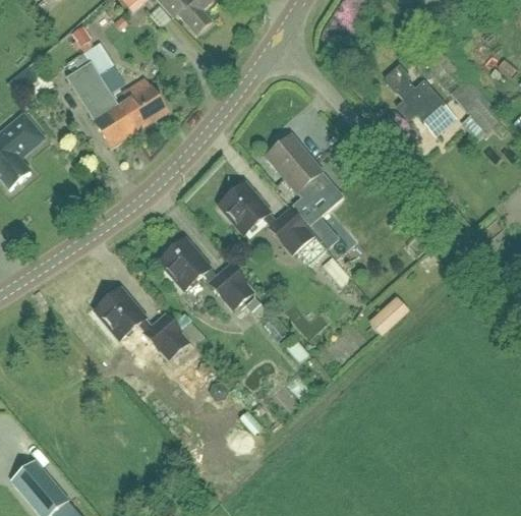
[(107,0),(103,4),(122,25),(135,14),(122,0),(107,0)]
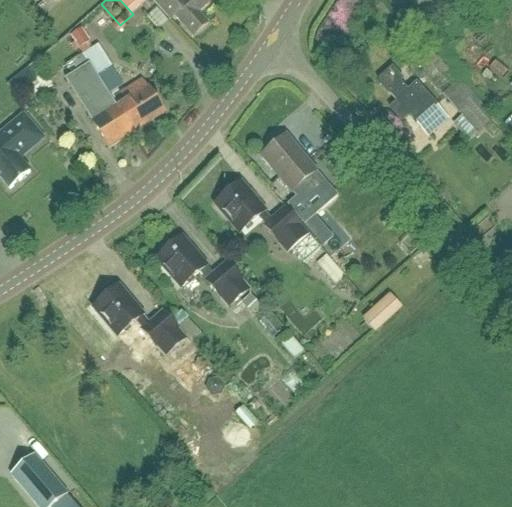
[(153,0),(164,12),(168,8),(191,33),(207,19),(197,9),(208,0),(153,0)]
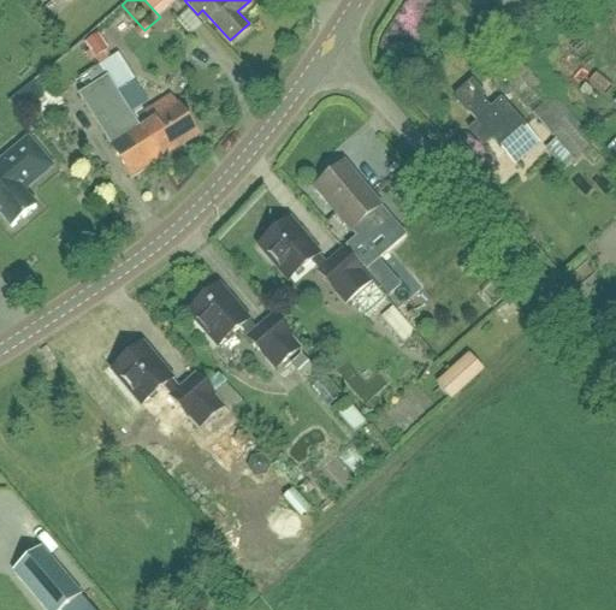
[(532,0),(522,11),(532,19),(546,4),(542,0),(532,0)]
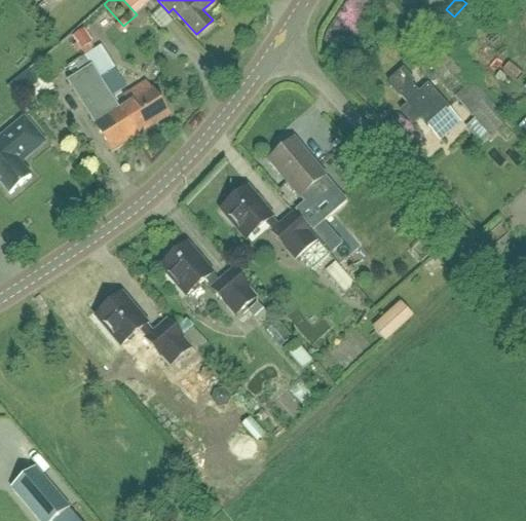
[(83,48),(98,35),(84,22),(71,35),(83,48)]
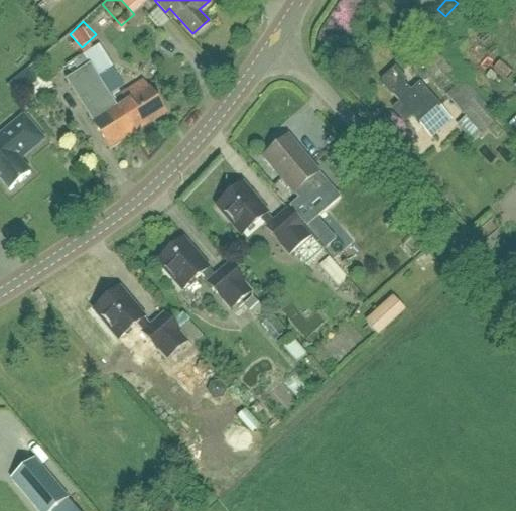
[(108,145),(133,130),(165,111),(150,86),(149,86),(143,77),(121,90),(127,99),(118,105),(100,74),(113,67),(100,43),(68,64),(72,71),(67,74),(93,119),(92,119),(108,145)]
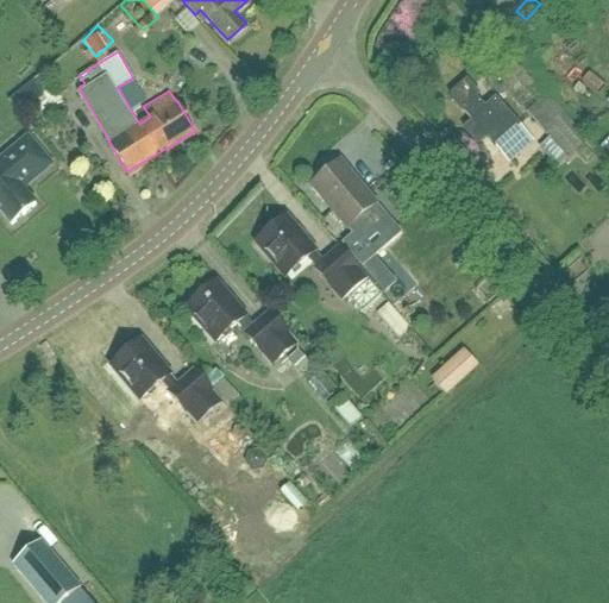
[(484,105),(475,94),(478,92),(468,77),(450,92),(472,118),(464,125),(470,133),(479,126),(494,142),(519,121),(495,95),(484,105)]
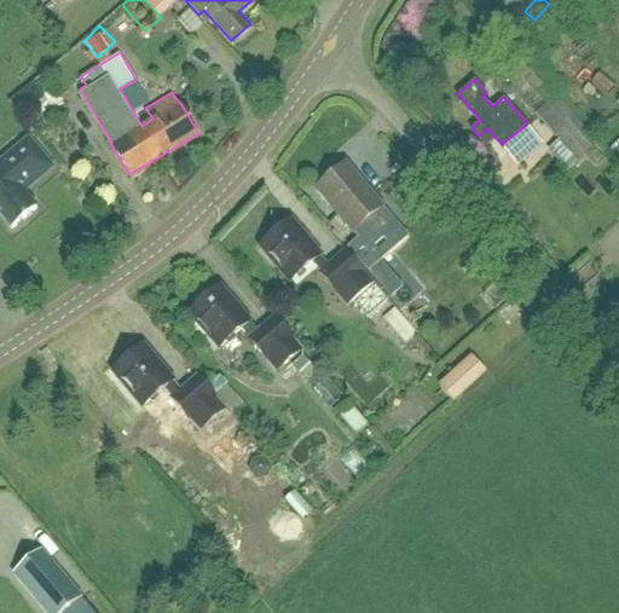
[(562,139),(556,144),(570,163),(595,145),(559,94),(539,108),(562,139)]
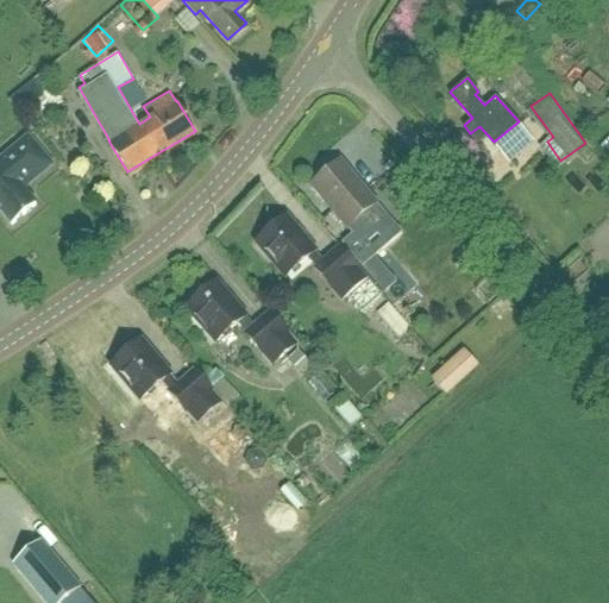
[(50,162),(27,134),(0,156),(0,208),(11,223),(35,202),(22,187),(50,162)]
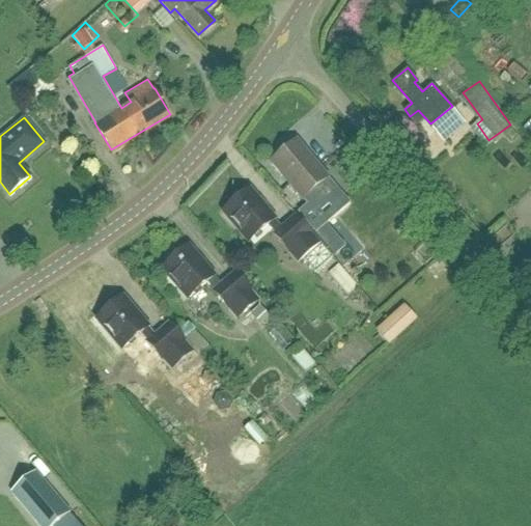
[(297,137),(271,159),(308,203),(299,211),(313,228),(311,229),(332,254),(342,245),(323,221),(341,205),(322,181),(328,175),(297,137)]
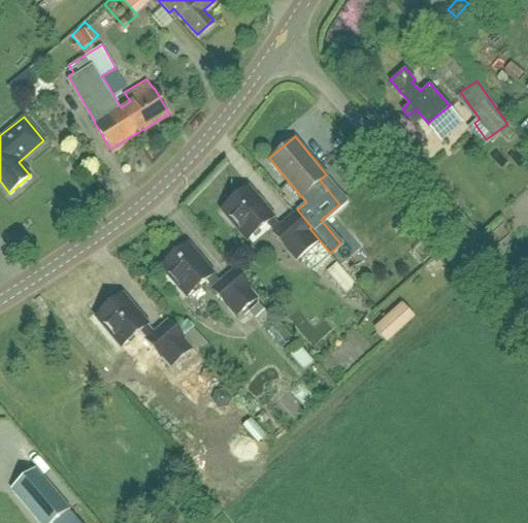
[(295,257),(300,253),(312,268),(328,255),(293,213),(278,225),(272,217),(273,216),(249,186),(222,208),(246,238),(267,221),(274,229),(272,231),(295,257)]
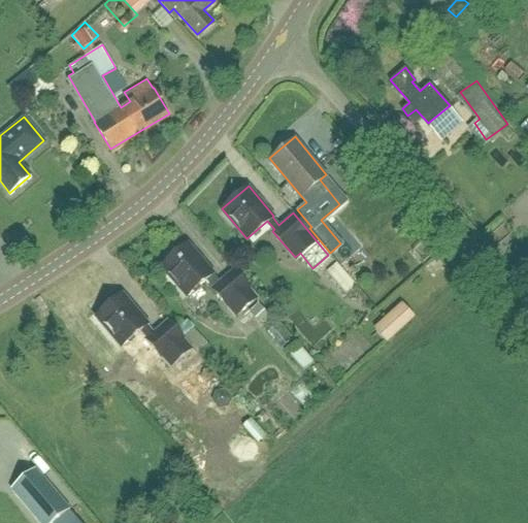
[(234,313),(256,296),(233,269),(219,282),(211,273),(213,272),(188,242),(161,266),(187,295),(207,278),(213,286),(212,287),(234,313)]
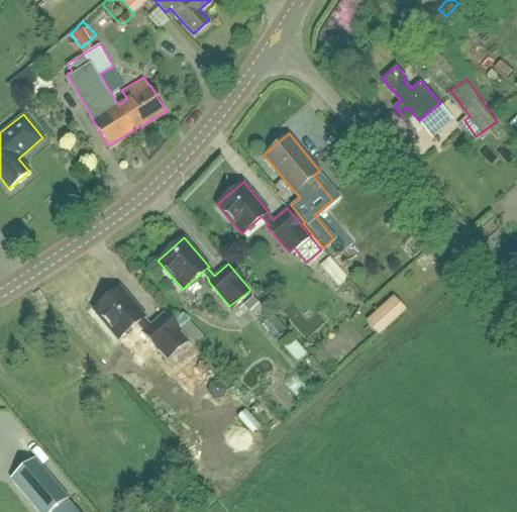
[(318,264),(337,286),(347,277),(328,256),(318,264)]
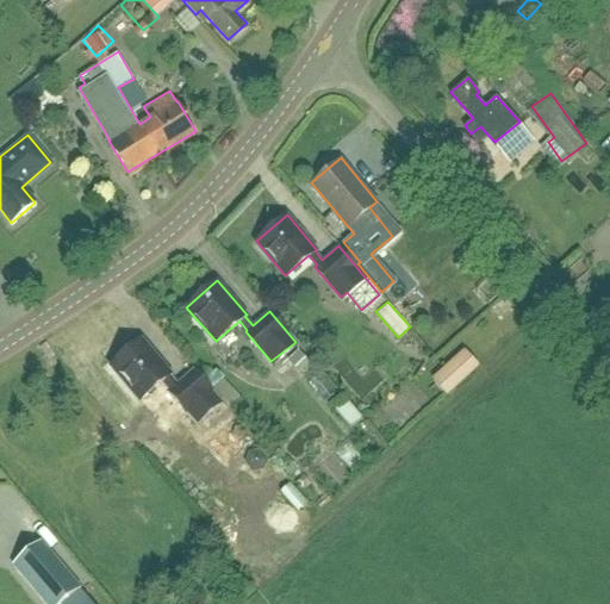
[(194,421),(219,400),(193,369),(176,383),(169,373),(170,372),(142,338),(111,366),(141,399),(165,378),(172,387),(170,390),(194,421)]
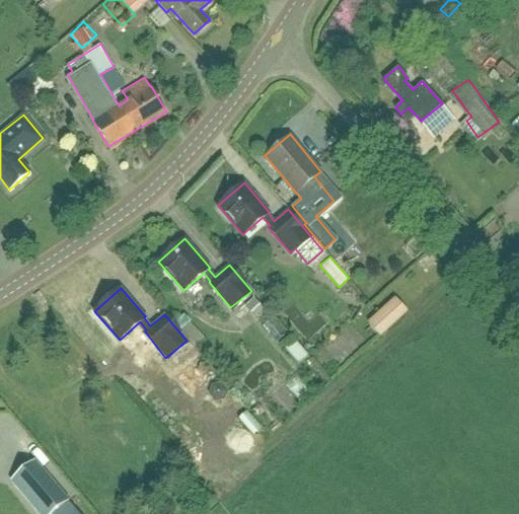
[(393,295),(366,320),(379,335),(406,310),(393,295)]
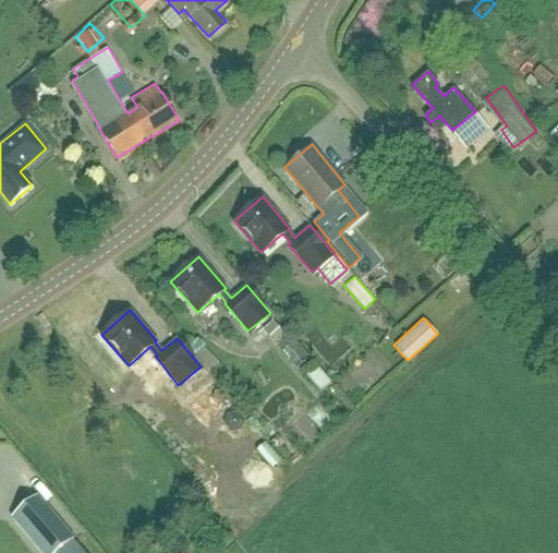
[(276,328),(280,343),(294,339),(291,324),(276,328)]
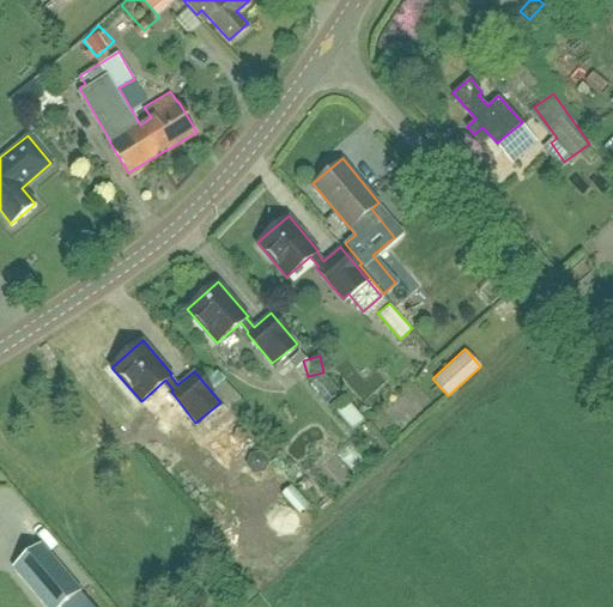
[(345,390),(337,398),(352,414),(360,407),(345,390)]
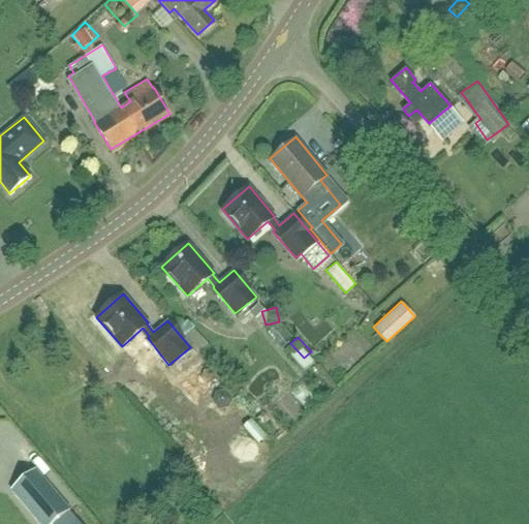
[(306,380),(283,400),(292,411),(315,392),(306,380)]
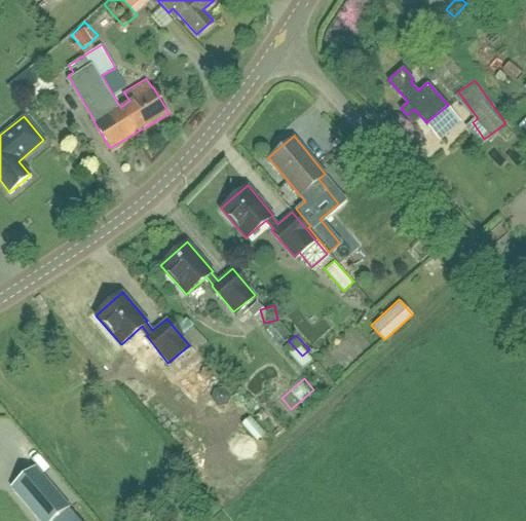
[(214,388),(210,399),(217,407),(228,405),(231,395),(224,386),(214,388)]
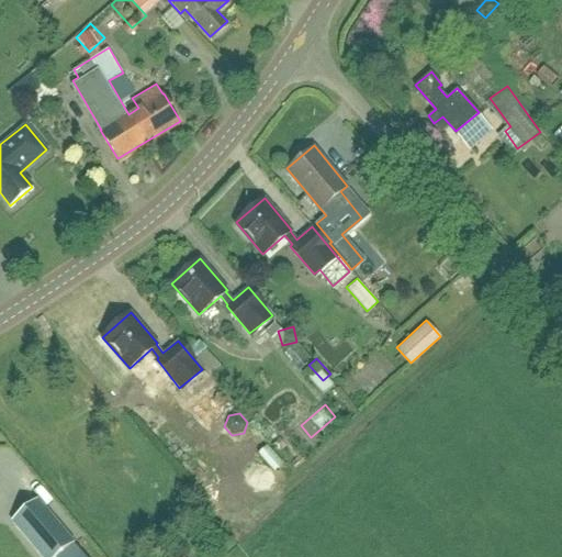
[(283,461),(267,443),(257,452),(273,470),(283,461)]
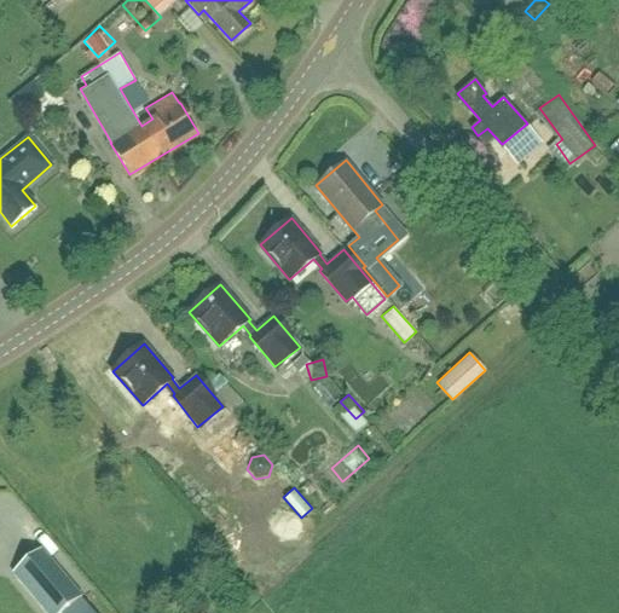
[(41,548),(12,572),(47,612),(61,612),(79,596),(81,595),(41,548)]
